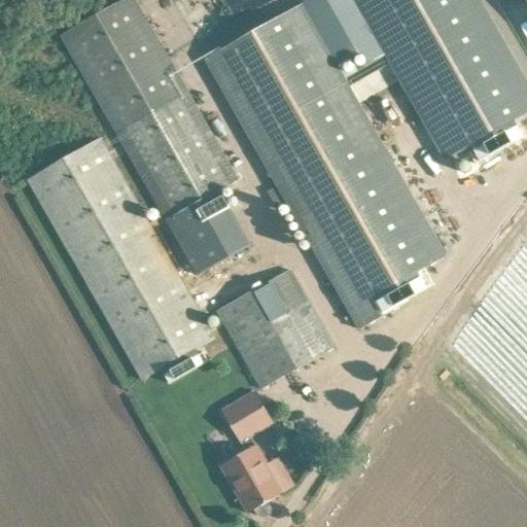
[(166,221),(198,277),(252,246),(220,190),(238,180),(136,0),(123,0),(61,36),(166,221)]
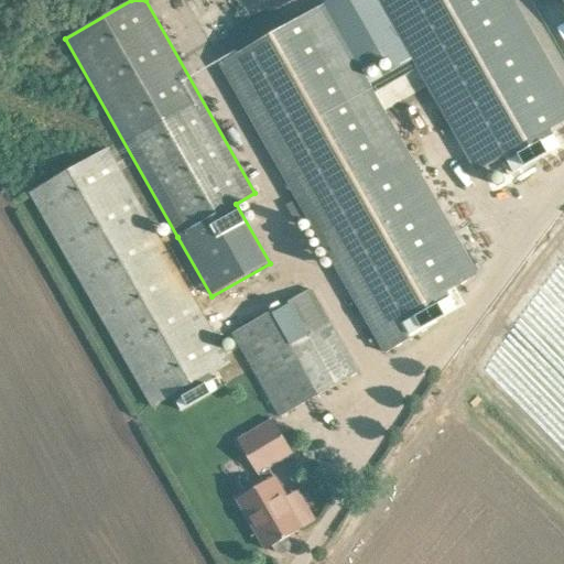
[(563,86),(514,0),(328,0),(326,1),(327,4),(376,91),(418,68),(476,173),(513,152),(527,176),(552,162),(537,137),(563,120),(563,86)]
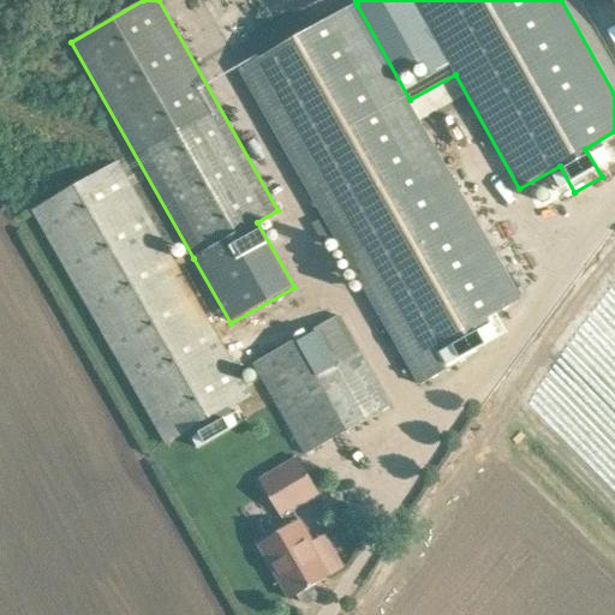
[(410,100),(357,5),(242,72),(419,383),(481,350),(464,323),(518,292),(410,100)]
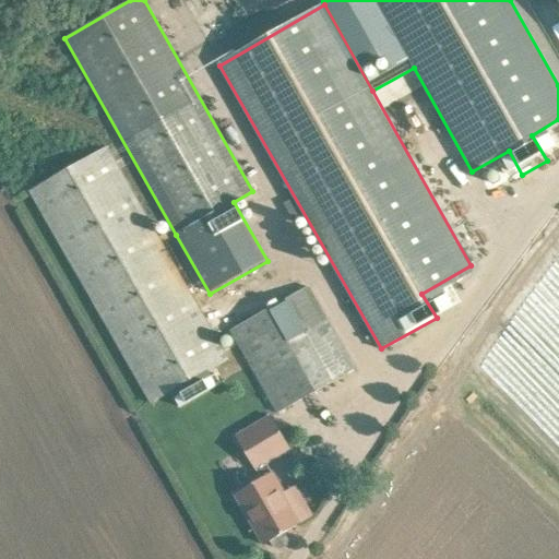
[(30,191),(150,404),(227,359),(107,146),(30,191)]
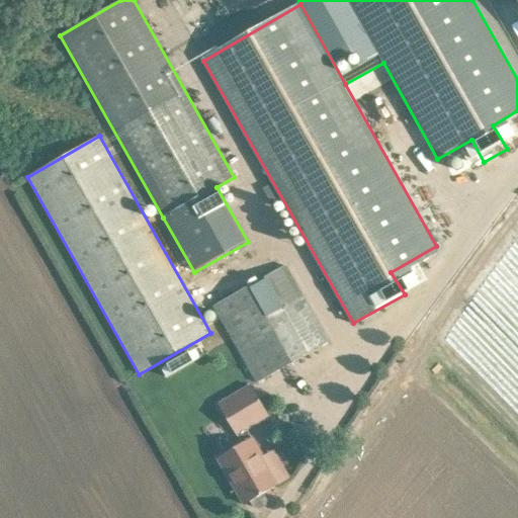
[(281,199),(272,183),(262,188),(272,204),(281,199)]
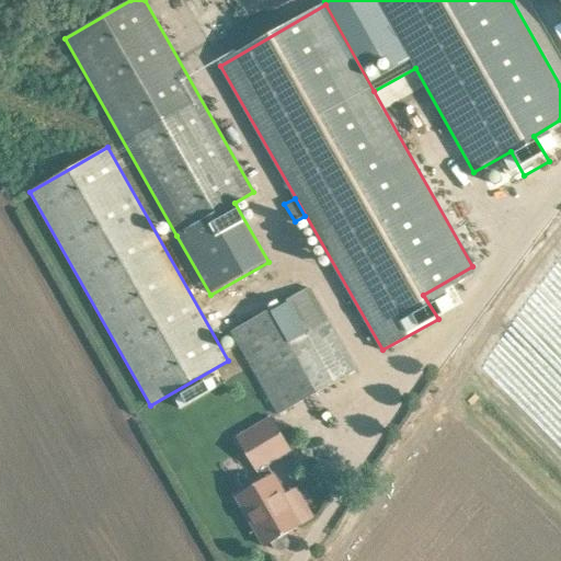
[(355,371),(345,352),(309,288),(232,332),(268,396),(278,414),(355,371)]
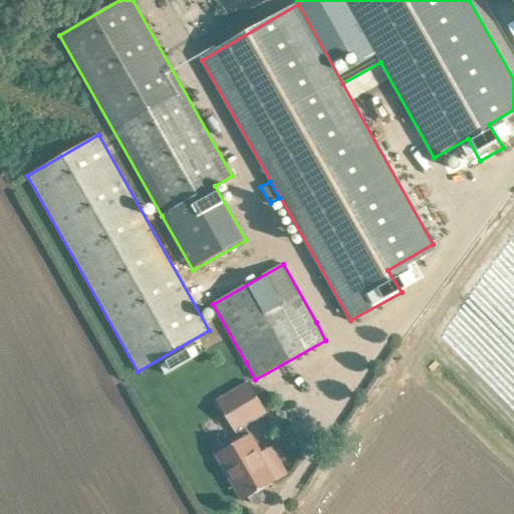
[(224,353),(233,341),(222,333),(213,345),(224,353)]
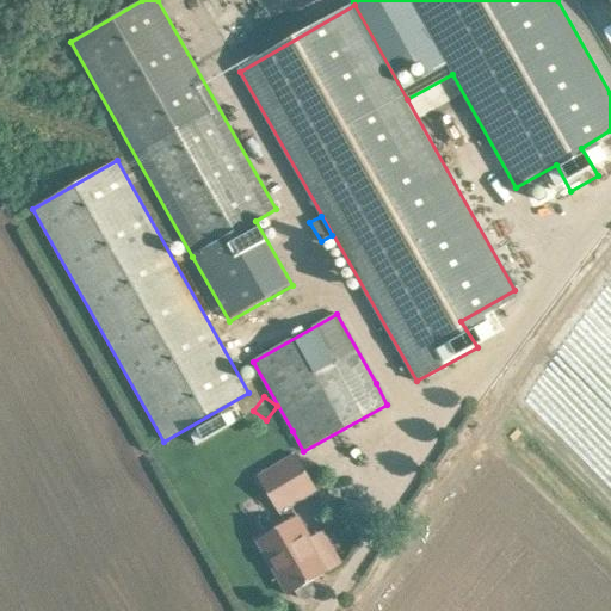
[(316,491),(304,469),(296,455),(257,479),(283,523),(255,538),(271,565),(276,562),(291,591),(288,593),(289,596),(304,586),(306,588),(310,585),(309,584),(329,572),(291,505),(316,491)]
